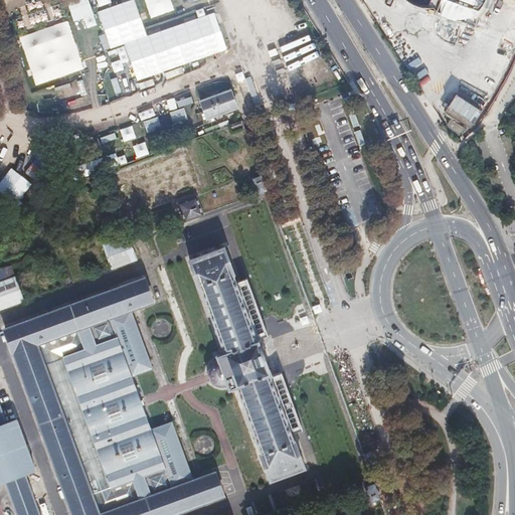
[(478,73),(468,68),(442,115),(471,131),(503,74),(484,63),(478,73)]
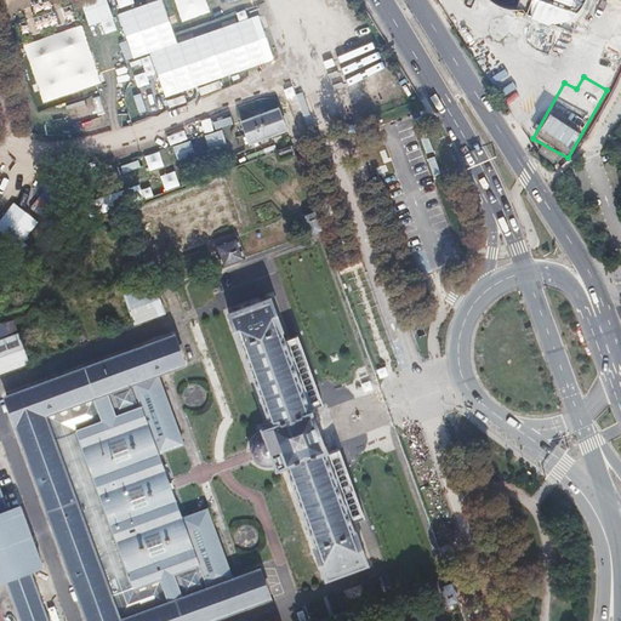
[(254,140),(295,127),(288,106),(246,118),(254,140)]
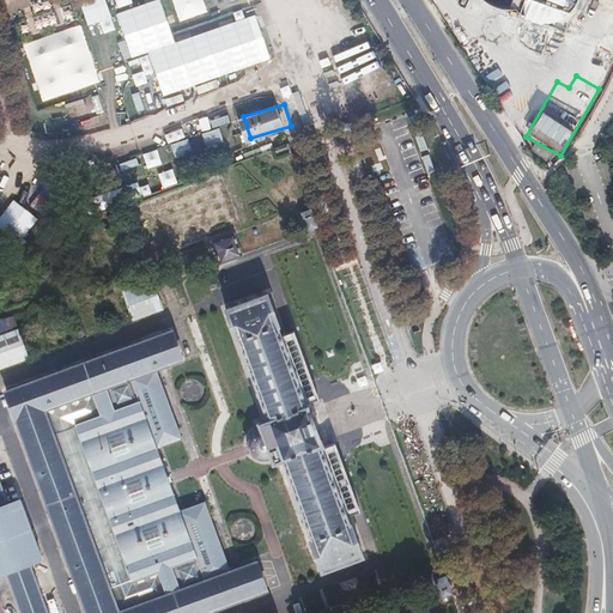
[(291,153),(287,145),(272,151),(275,159),(291,153)]
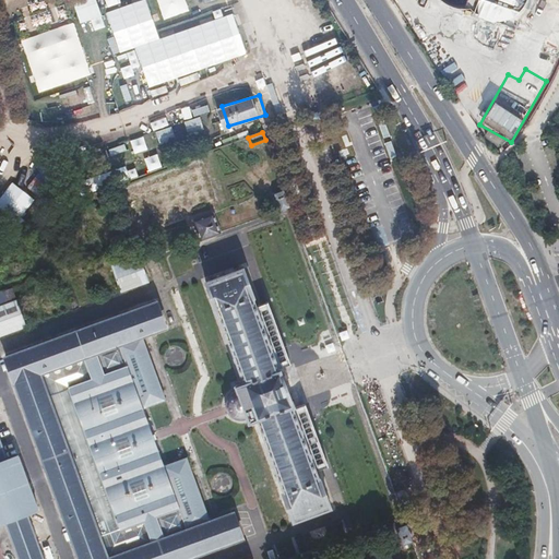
[(281,212),(289,207),(284,190),(274,194),(281,212)]
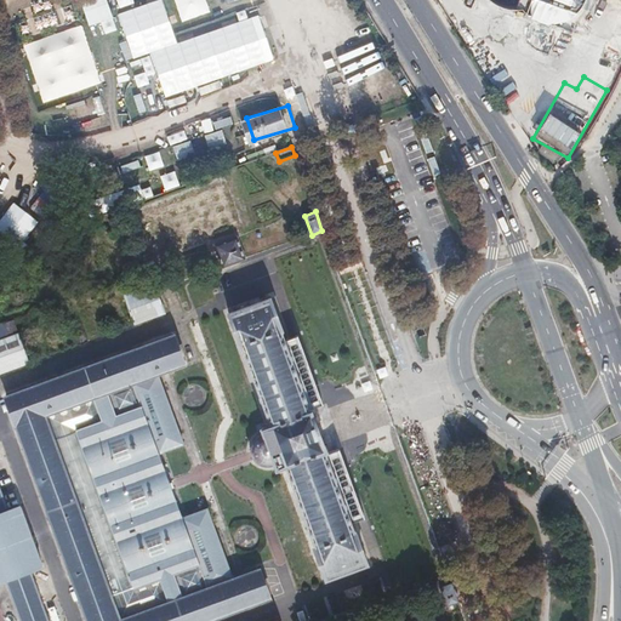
[(237,238),(215,246),(223,268),(245,261),(237,238)]
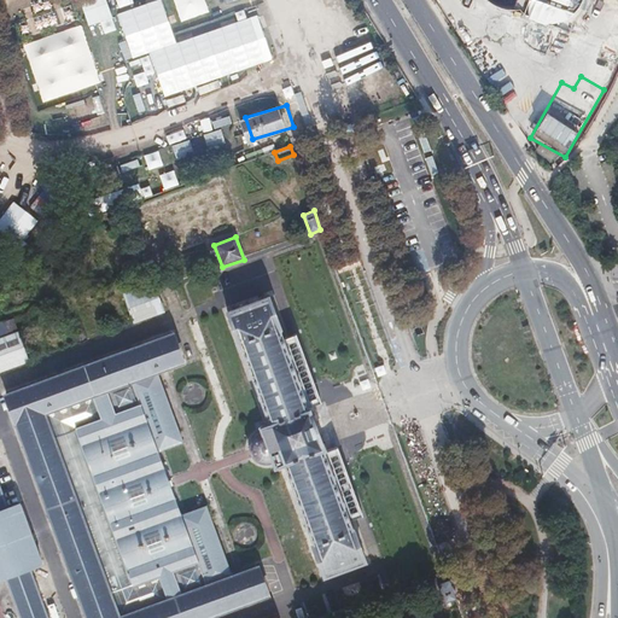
[(153,284),(123,295),(133,324),(163,313),(153,284)]
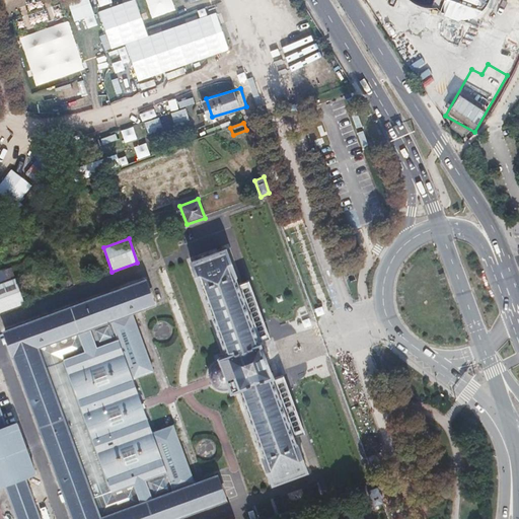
[(262,343),(260,344),(235,278),(237,277),(226,249),(192,262),(202,290),(203,289),(227,355),(219,358),(220,362),(215,365),(212,369),(210,374),(211,380),(214,385),(219,388),(224,389),(230,388),(231,392),(239,389),(264,455),(263,455),(273,483),(307,469),(297,443),(296,443),(272,377),(274,377),(262,343)]
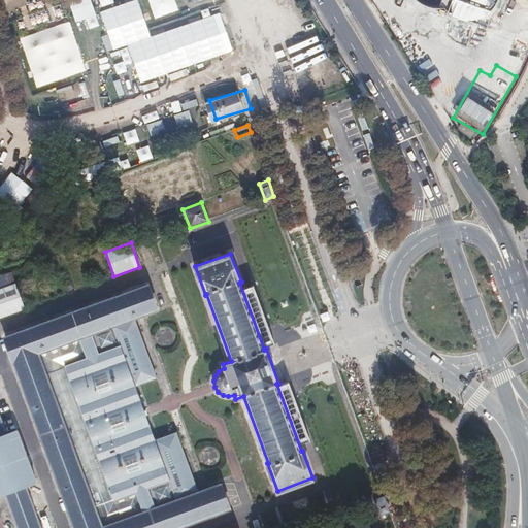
[(0,277),(0,317),(25,309),(13,273),(0,277)]
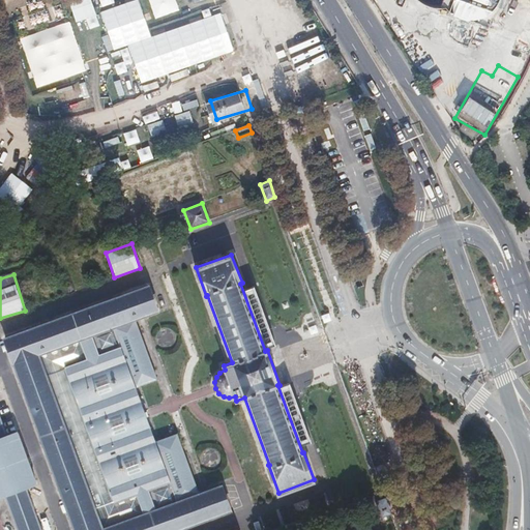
[(148,288),(7,340),(16,363),(77,529),(173,529),(229,509),(221,486),(199,494),(177,434),(156,442),(151,429),(141,401),(136,387),(157,380),(135,319),(156,312),(148,288)]
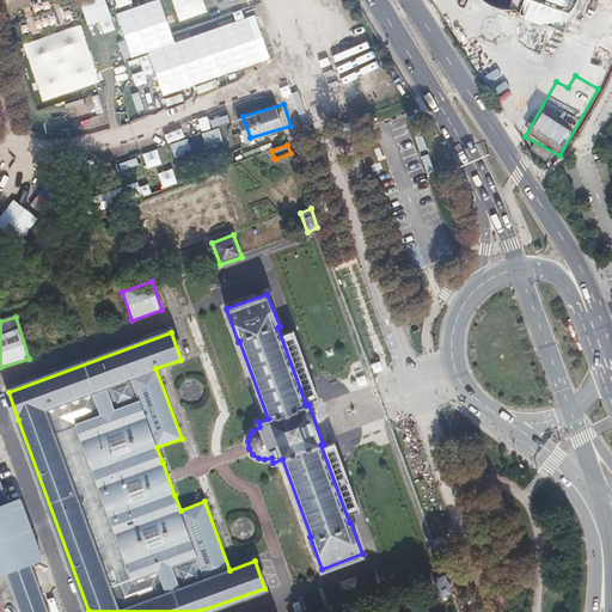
[(0,574),(6,571),(20,611),(47,611),(30,563),(42,560),(20,500),(8,505),(0,482),(0,574)]
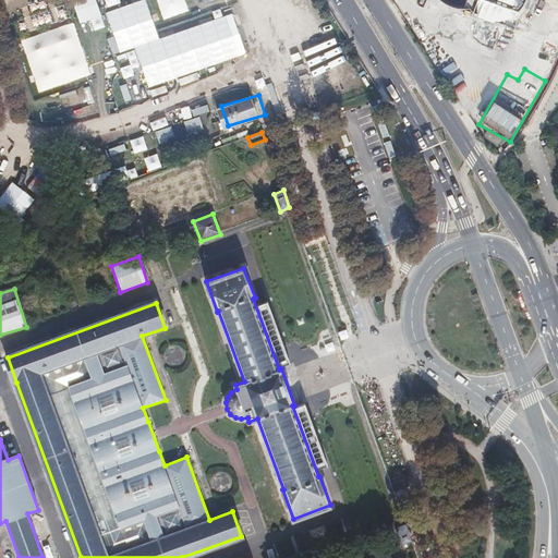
[(412,540),(405,522),(395,526),(401,544),(412,540)]
